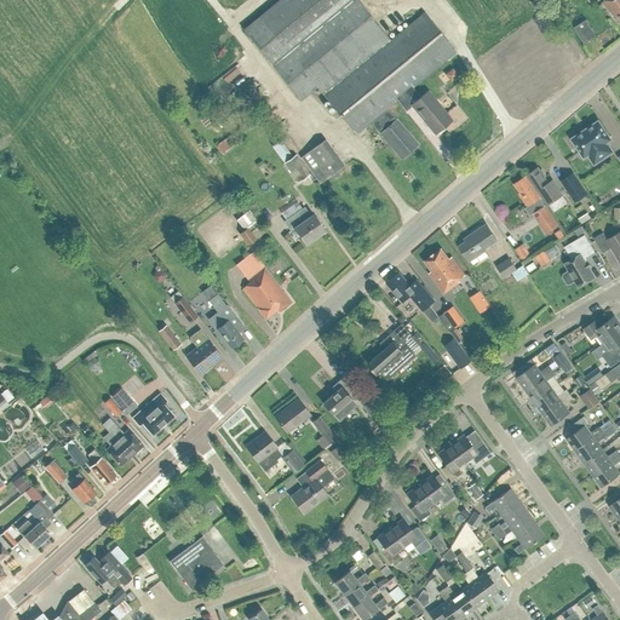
[(424,12),(389,40),(356,0),(276,0),(241,29),(299,99),(316,86),(355,135),(369,122),(401,159),(418,144),(386,108),(396,99),(406,110),(412,105),(435,133),(451,120),(426,91),(419,97),(412,87),(455,51),(424,12)]
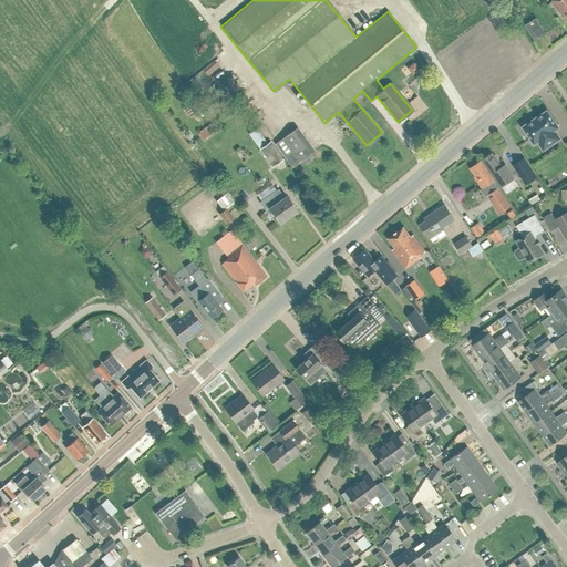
[(566,0),(552,0),(550,1),(562,17),(564,14),(566,18),(566,0)]
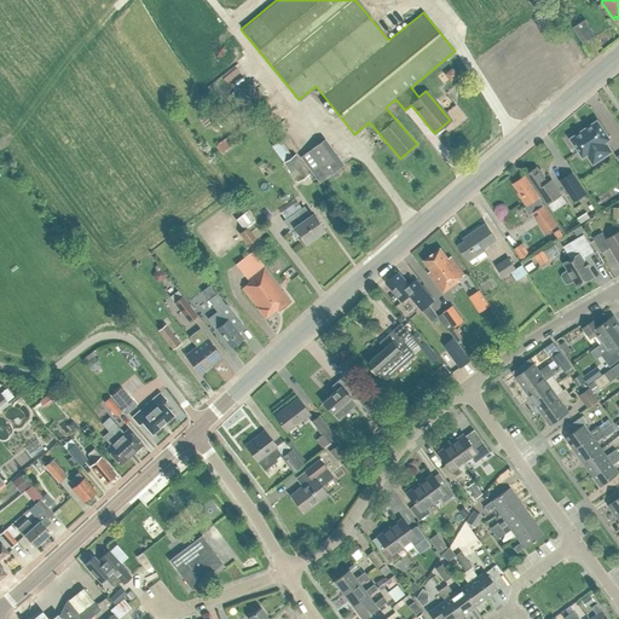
[(238,63),(212,80),(223,97),(249,80),(238,63)]
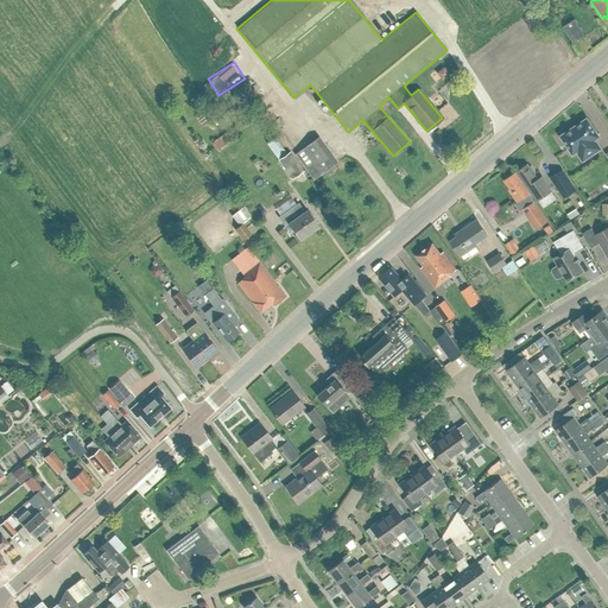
[(435,74),(441,81),(449,74),(443,67),(435,74)]
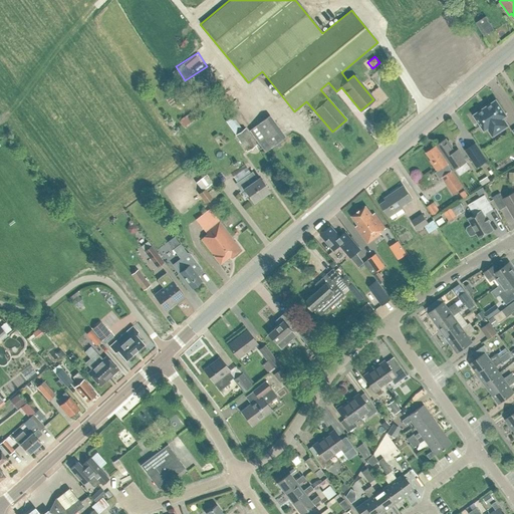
[(505,113),(496,100),(474,114),(483,129),(495,120),(500,129),(507,123),(502,116),(505,113)]
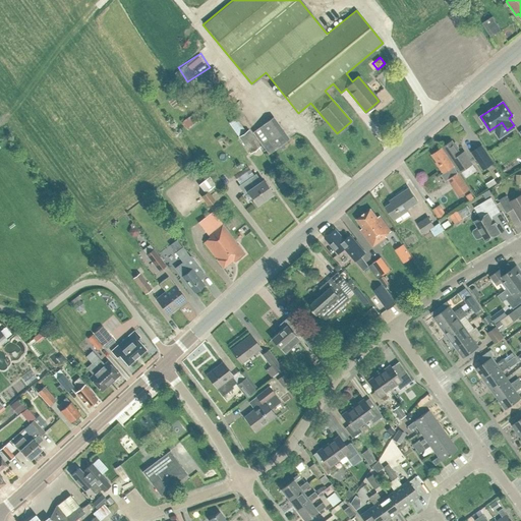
[(203,118),(196,110),(181,121),(187,129),(203,118)]
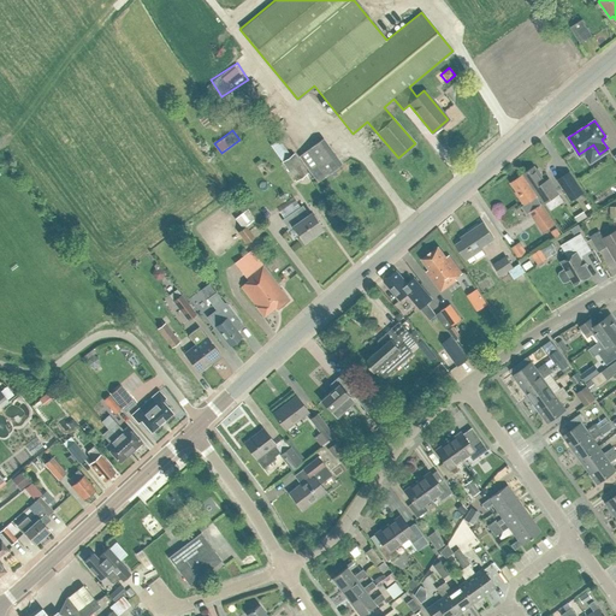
[(298,155),(318,182),(342,165),(323,137),(298,155)]
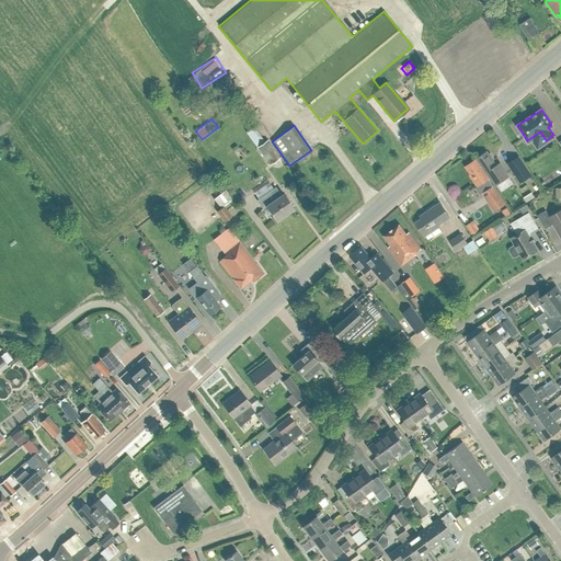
[(256,147),(264,141),(253,126),(245,132),(256,147)]
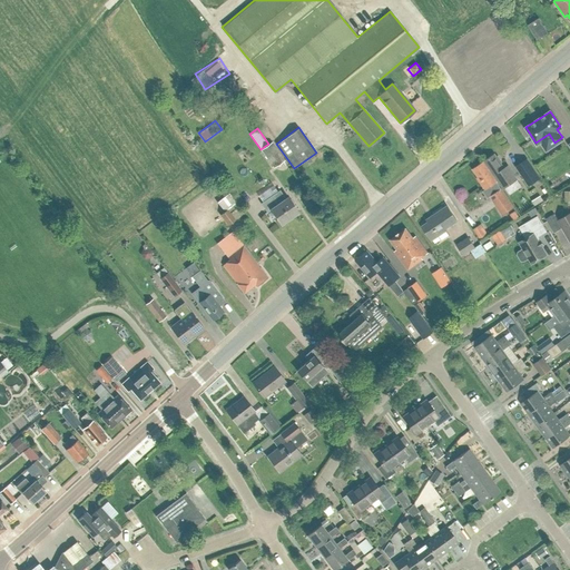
[(272,141),(268,144),(261,149),(273,168),(285,160),(272,141)]
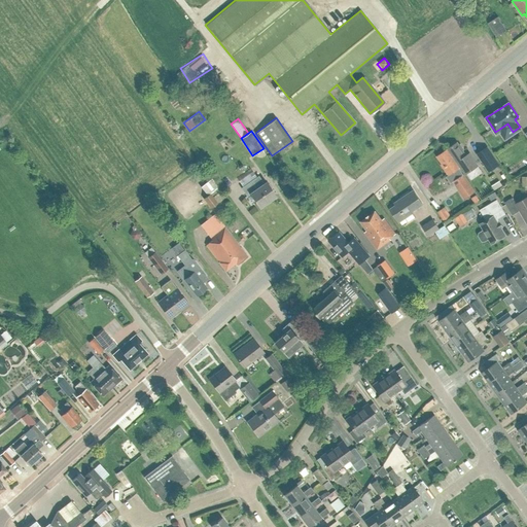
[(466,155),(457,142),(448,148),(465,174),(478,166),(469,152),(466,155)]
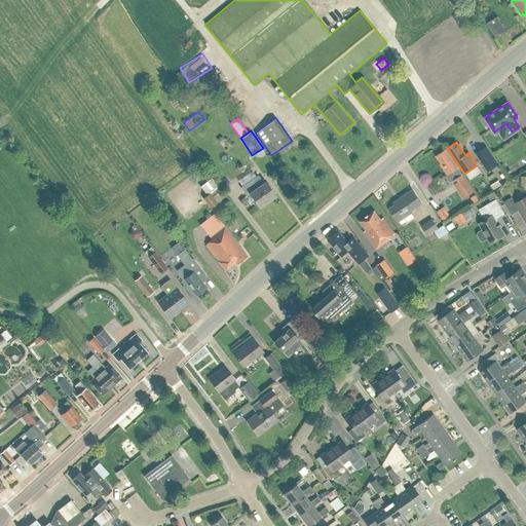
[(486,146),(475,153),(487,172),(498,163),(486,146)]
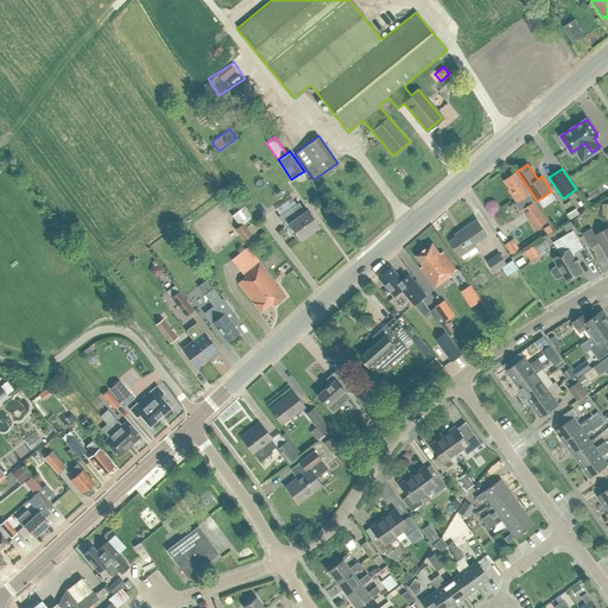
[(548,221),(530,194),(515,172),(504,179),(510,189),(508,189),(517,202),(523,197),(529,206),(523,209),(536,229),(548,221)]
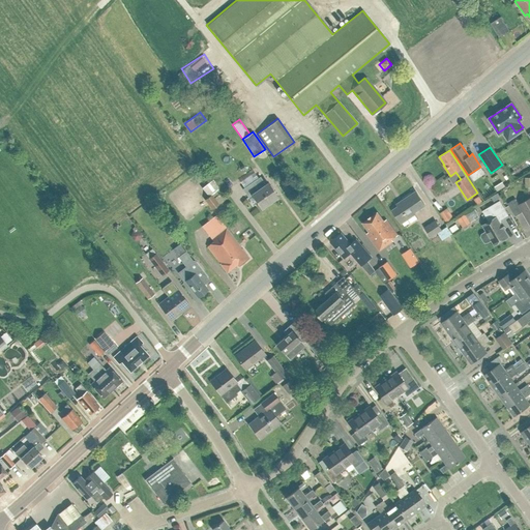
[(261,208),(276,197),(267,183),(265,184),(259,177),(242,188),(248,197),(252,195),(261,208)]
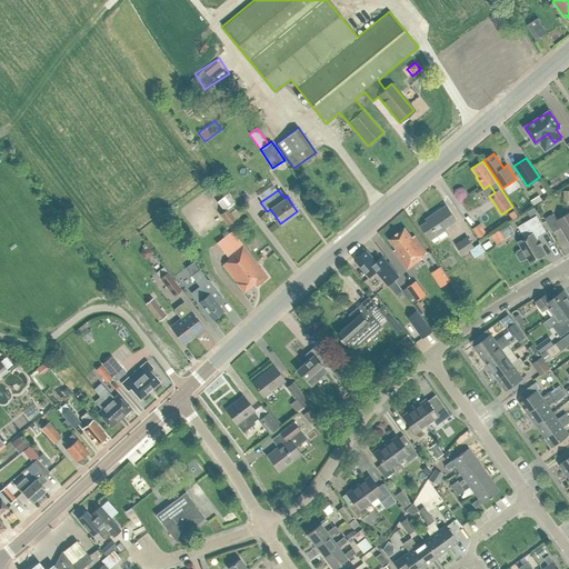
[(216,201),(223,211),(219,213),(228,225),(243,212),(229,192),(216,201)]
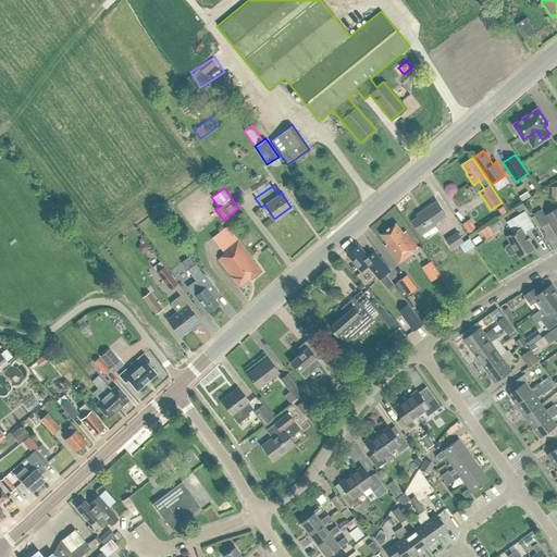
[(519,196),(522,200),(530,196),(528,192),(519,196)]
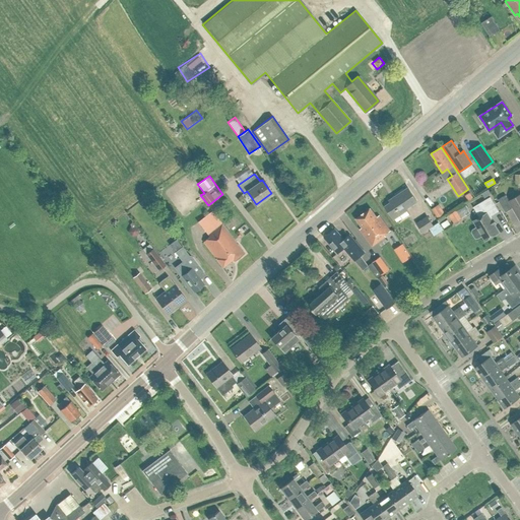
[(407,207),(417,201),(408,187),(389,200),(390,202),(385,206),(393,218),(408,209),(407,207)]
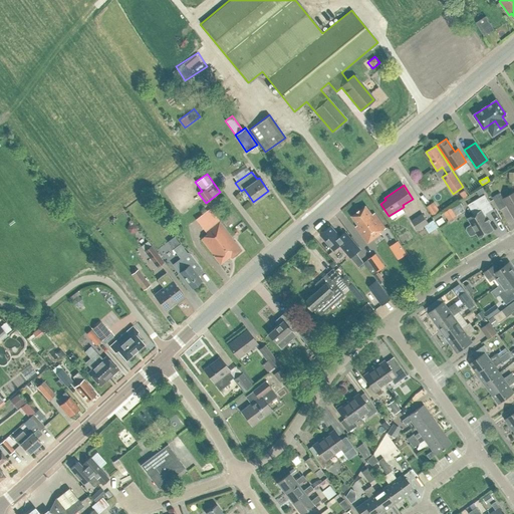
[(486,191),(483,187),(476,191),(479,195),(486,191)]
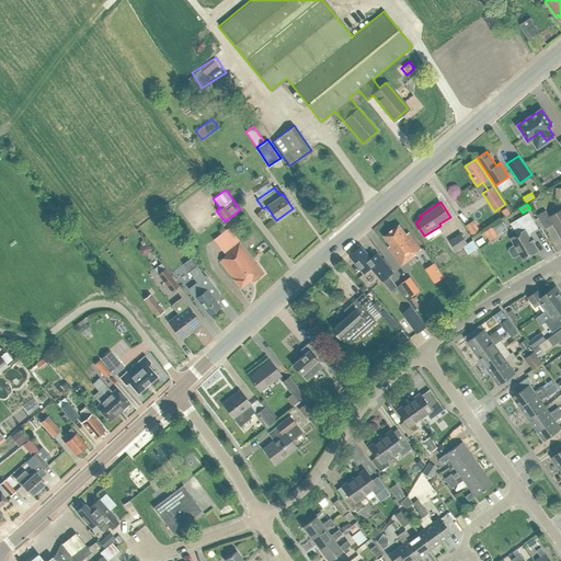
[(553,224),(560,237),(560,209),(549,217),(546,210),(537,215),(546,229),(553,224)]
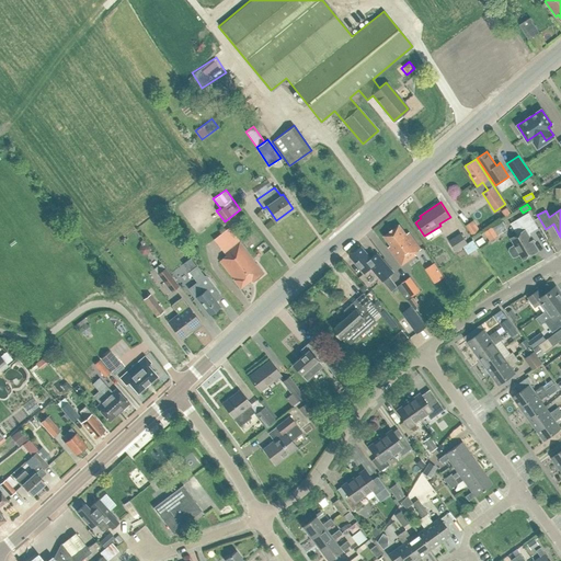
[(508,248),(507,251),(512,256),(514,258),(521,254),(524,259),(538,251),(529,237),(531,236),(529,232),(538,228),(529,213),(518,218),(512,222),(515,229),(518,235),(512,238),(515,244),(508,248)]
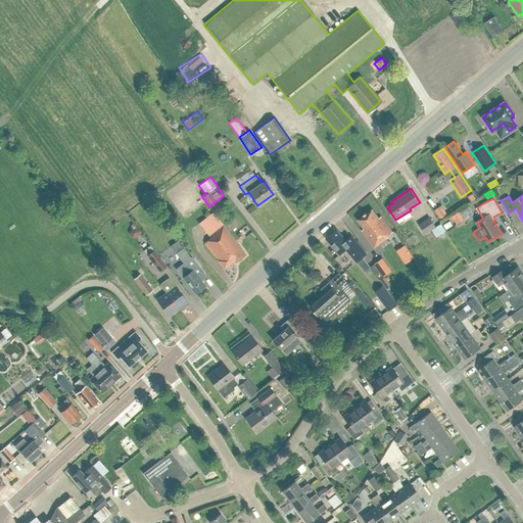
[(447,214),(441,205),(434,209),(439,219),(447,214)]
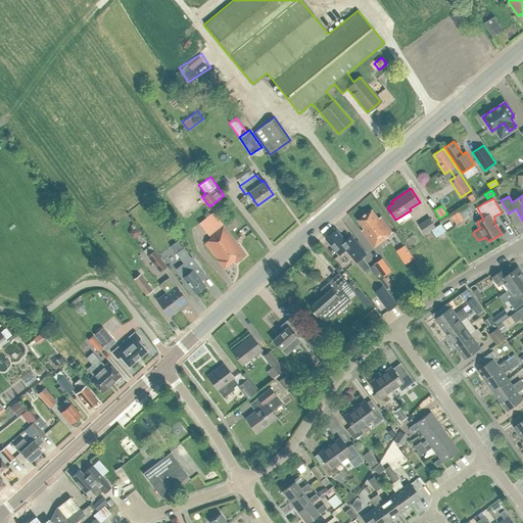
[(153,220),(159,215),(154,209),(149,214),(153,220)]
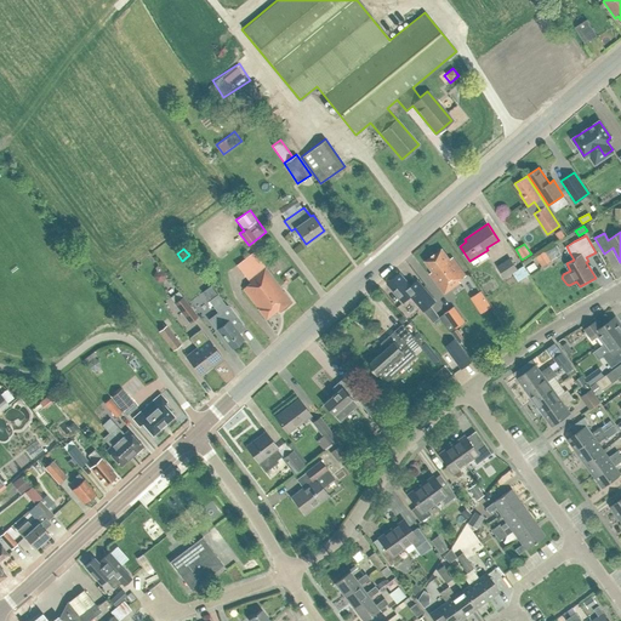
[(450,258),(442,249),(425,261),(432,272),(429,273),(444,292),(460,281),(459,280),(466,275),(453,257),(450,258)]
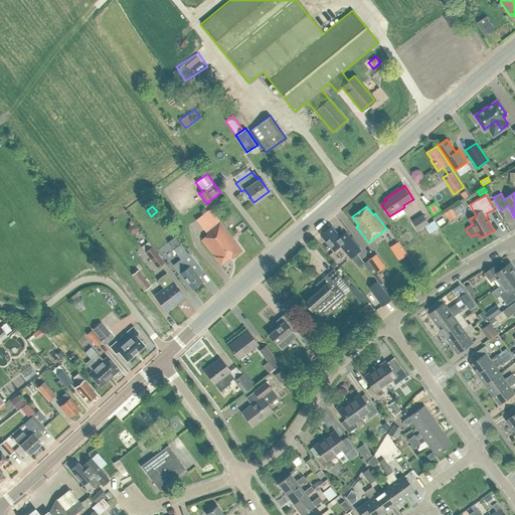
[(444,213),(450,221),(457,216),(451,208),(444,213)]
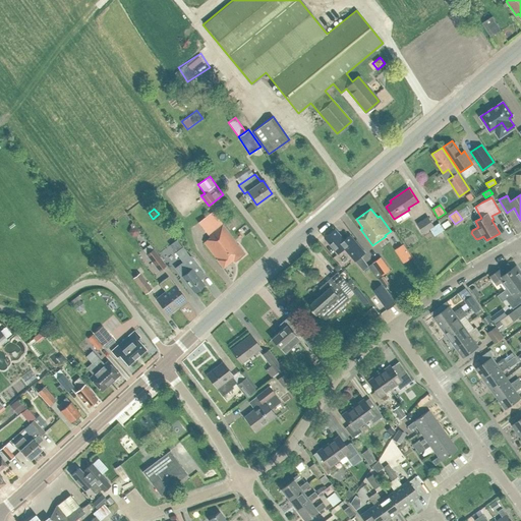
[(429,228),(433,226),(427,217),(417,223),(423,233),(429,228)]
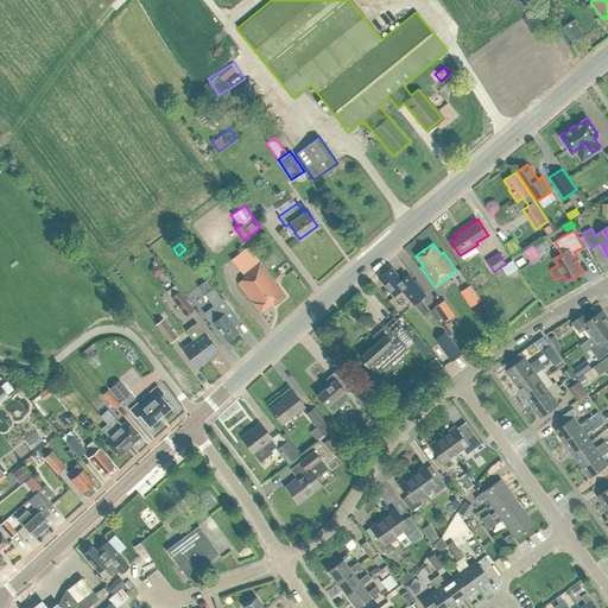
[(526,261),(523,257),(515,261),(519,266),(526,261)]
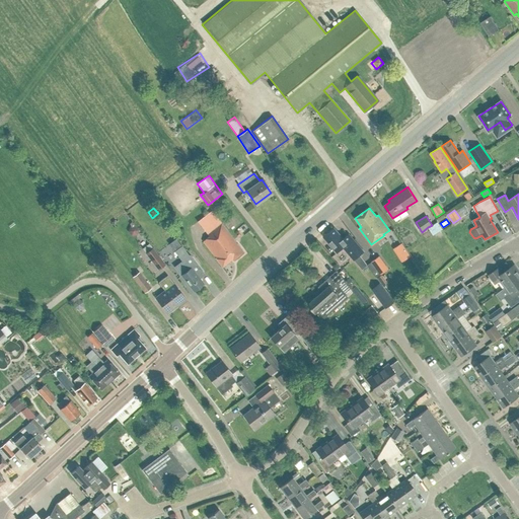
[(432,225),(428,227),(430,230),(433,234),(434,235),(442,229),(438,222),(437,222),(432,225)]
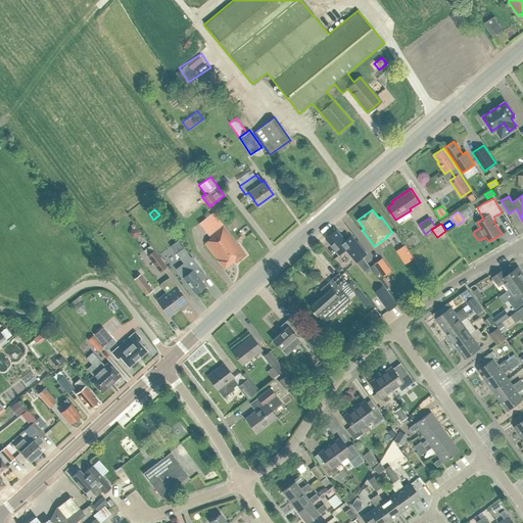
[(210,238),(204,243),(224,269),(234,260),(235,263),(245,254),(239,246),(223,225),(208,236),(210,238)]
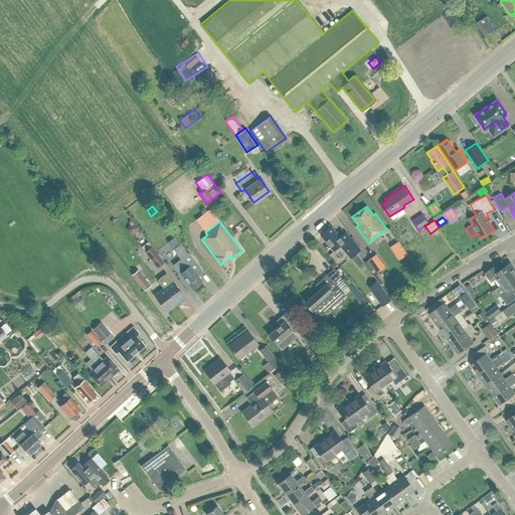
[(162,224),(150,232),(159,243),(170,235),(162,224)]
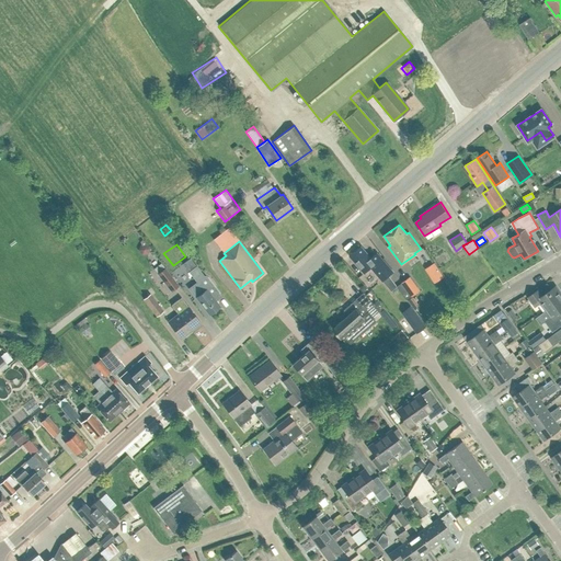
[(362,245),(350,255),(364,273),(370,267),(382,282),(389,275),(393,272),(381,258),(377,253),(371,258),(362,245)]
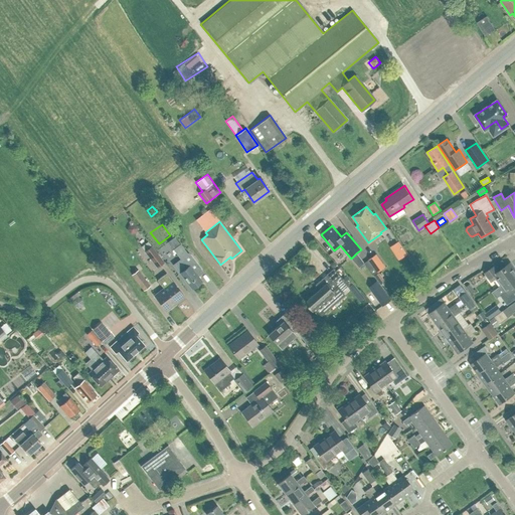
[(422,237),(430,232),(426,228),(419,233),(422,237)]
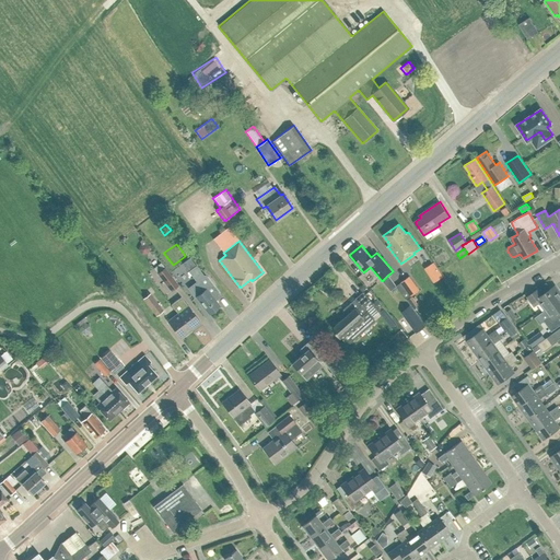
[(428,263),(436,278),(446,271),(438,257),(428,263)]
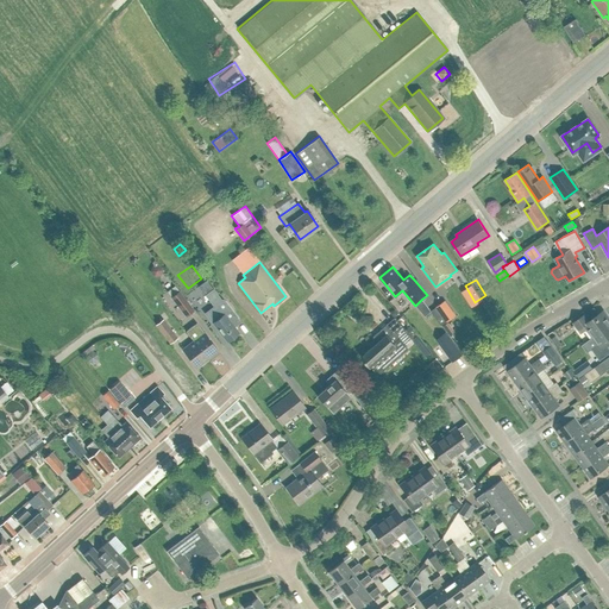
[(199,287),(205,295),(212,289),(206,281),(199,287)]
